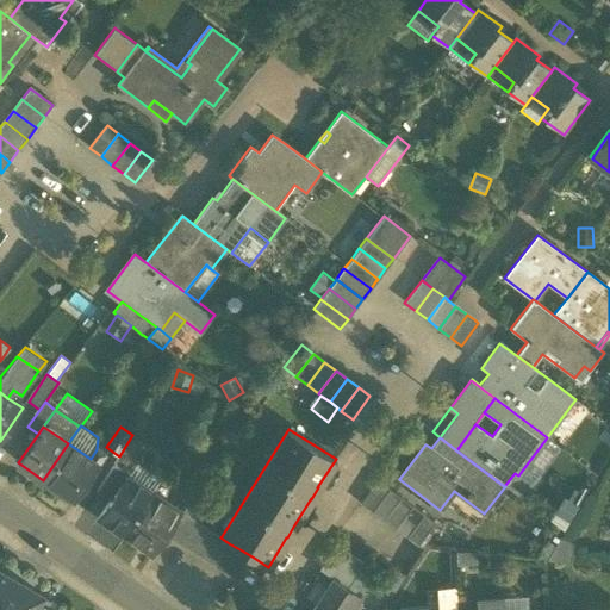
[(547,437),(518,475),(531,486),(560,448),(547,437)]
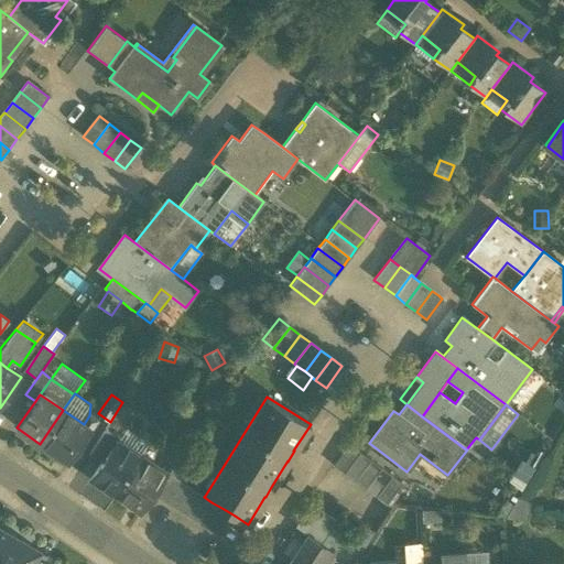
[(84,424),(63,410),(40,444),(43,451),(51,456),(57,456),(69,464),(98,421),(89,415),(84,424)]
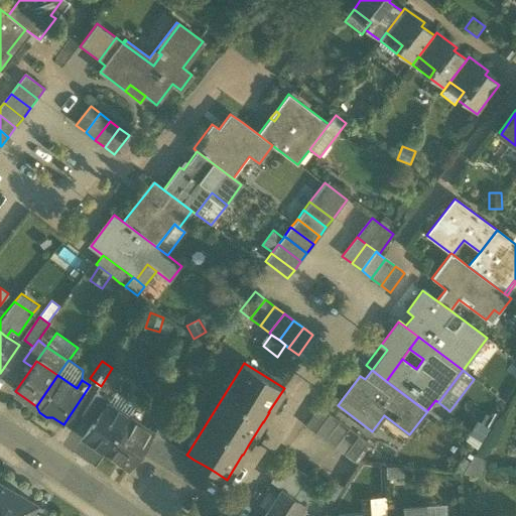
[(108,403),(128,416),(136,403),(117,390),(110,400),(108,403)]
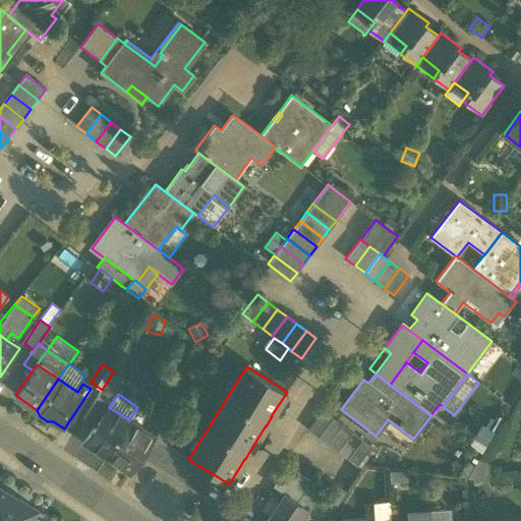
[(87,413),(100,421),(109,407),(111,404),(97,396),(87,413)]
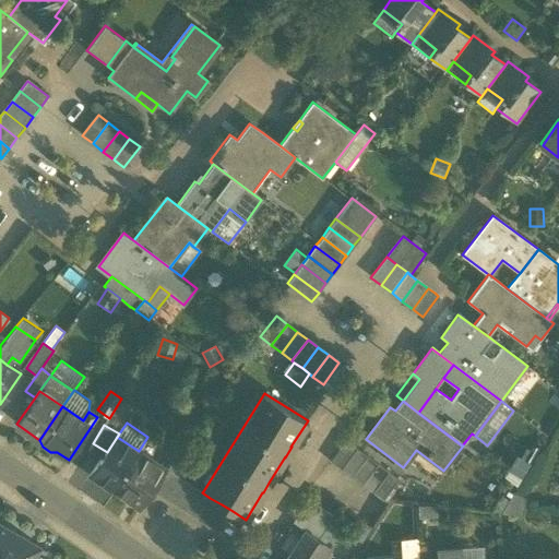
[(92,476),(115,491),(141,452),(139,451),(117,437),(107,452),(92,476)]
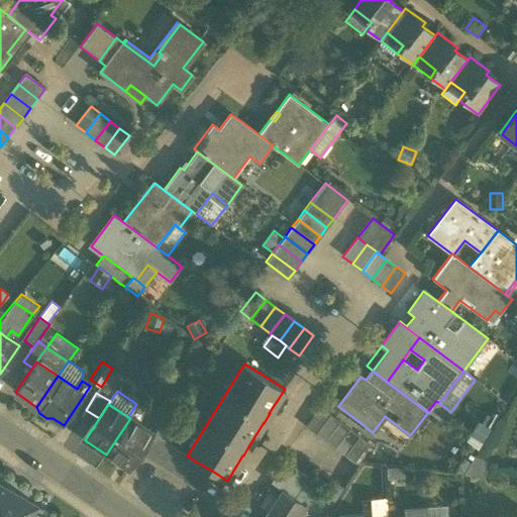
[(306,427),(315,434),(330,415),(320,408),(306,427)]
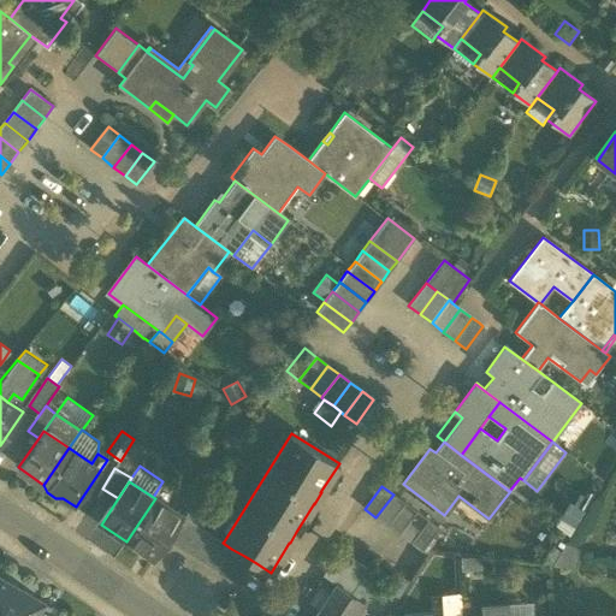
[(375,517),(388,526),(404,503),(394,495),(375,517)]
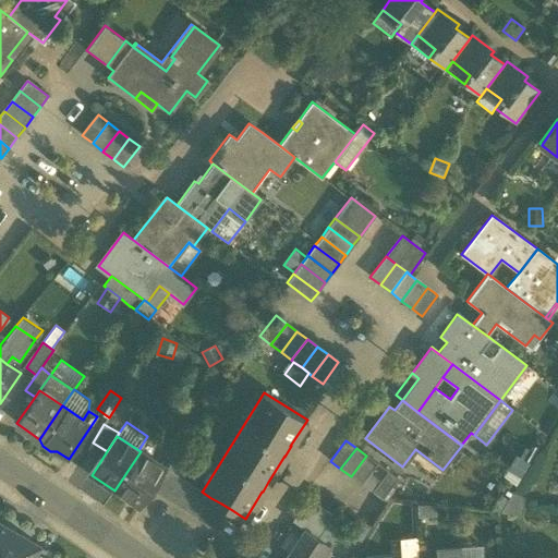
[(167,470),(141,451),(114,490),(142,508),(154,489),(167,470)]
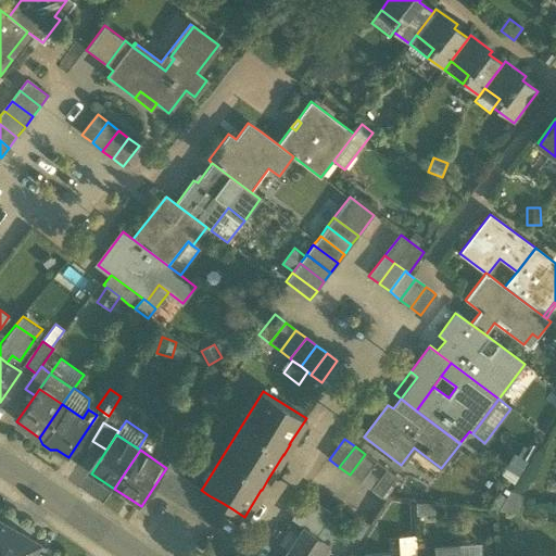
[(513,453),(500,475),(514,483),(528,462),(513,453)]
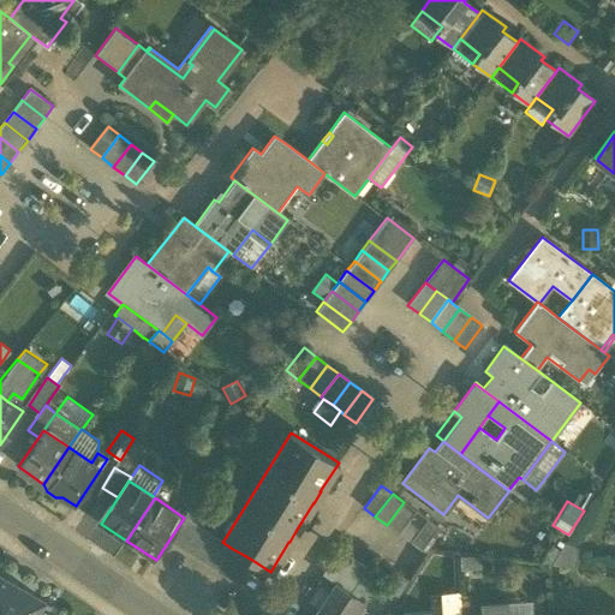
[(387,525),(399,533),(416,511),(404,502),(387,525)]
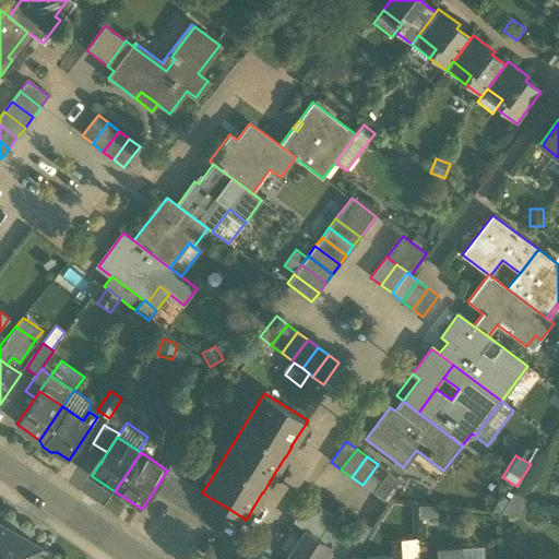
[(388,472),(378,464),(363,485),(372,492),(388,472)]
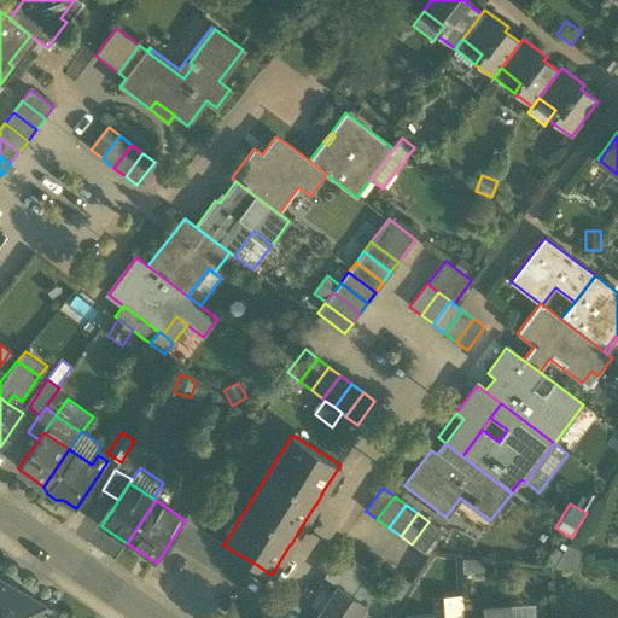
[(170,542),(181,549),(196,526),(185,520),(170,542)]
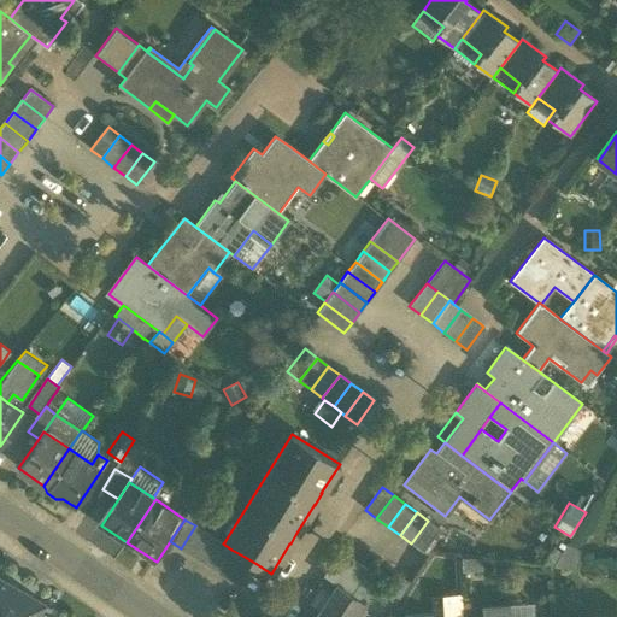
[(425,554),(428,556),(432,550),(444,532),(428,521),(411,544),(425,554)]
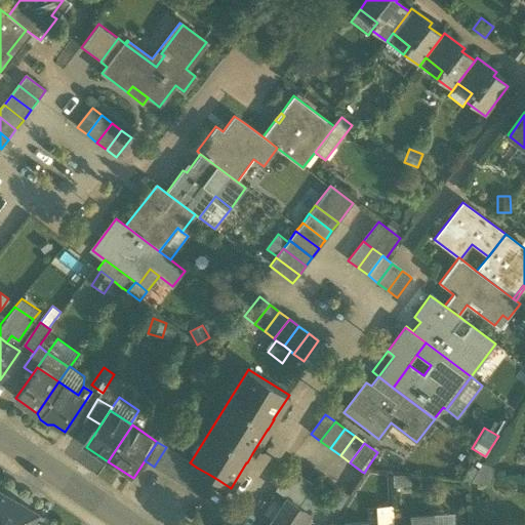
[(154,467),(164,474),(176,453),(166,447),(154,467)]
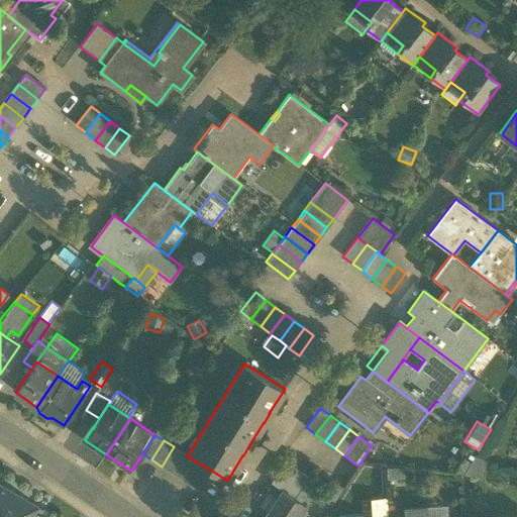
[(162,467),(173,473),(185,452),(174,446),(162,467)]
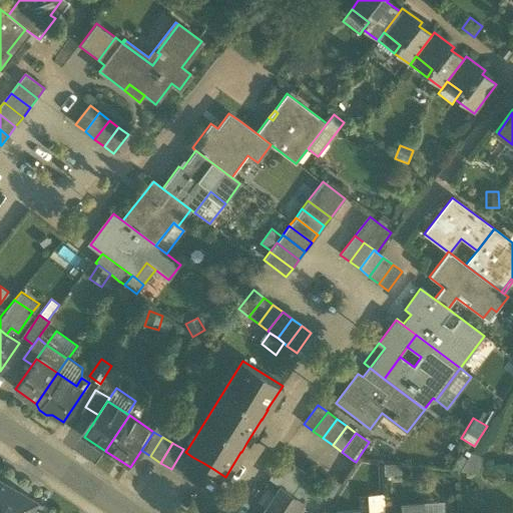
[(171,469),(181,475),(192,457),(185,452),(186,451),(183,449),(171,469)]
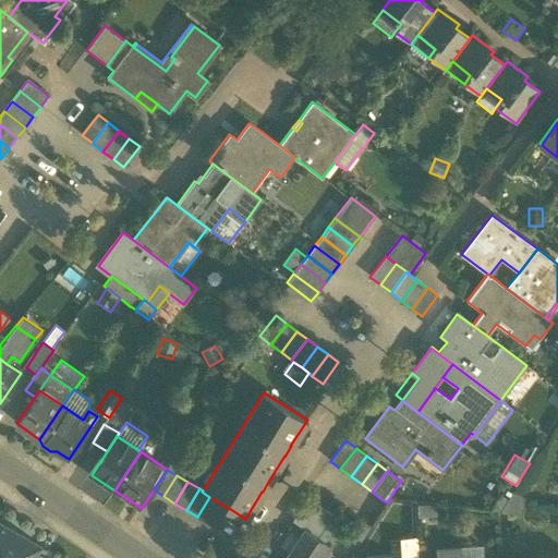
[(500,512),(522,514),(526,499),(512,493),(500,512)]
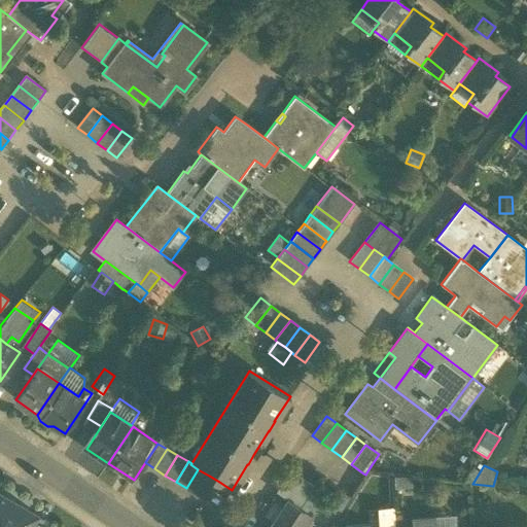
[(186,488),(197,495),(209,476),(198,469),(186,488)]
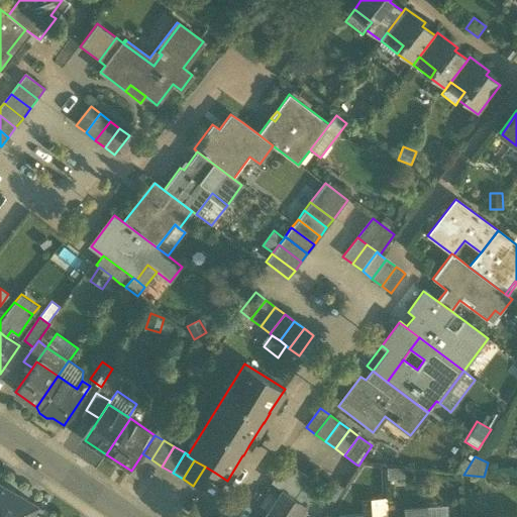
[(283,491),(295,498),(298,494),(305,482),(307,478),(284,461),(270,482),(283,491)]
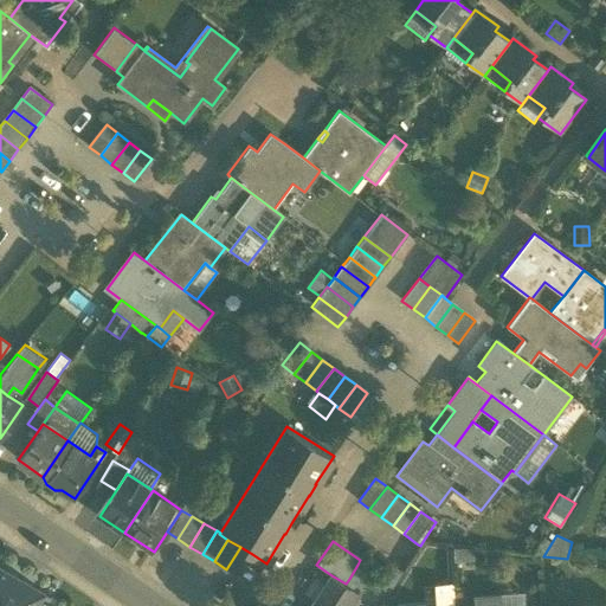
[(252,554),(240,547),(226,569),(239,578),(252,554)]
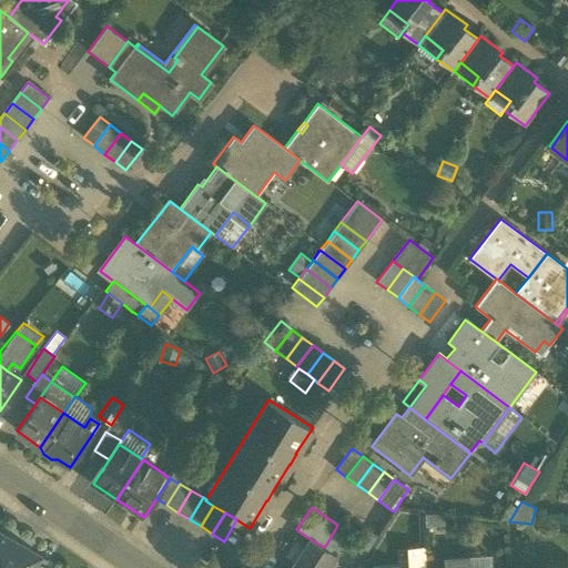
[(378,536),(365,527),(353,546),(366,555),(378,536)]
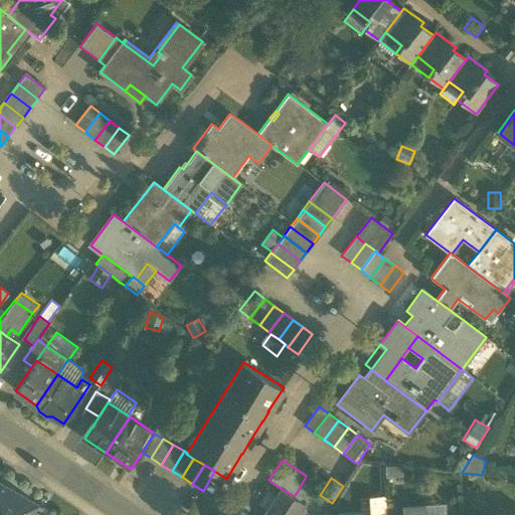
[(297,499),(305,504),(316,488),(304,480),(297,492),(300,494),(297,499)]
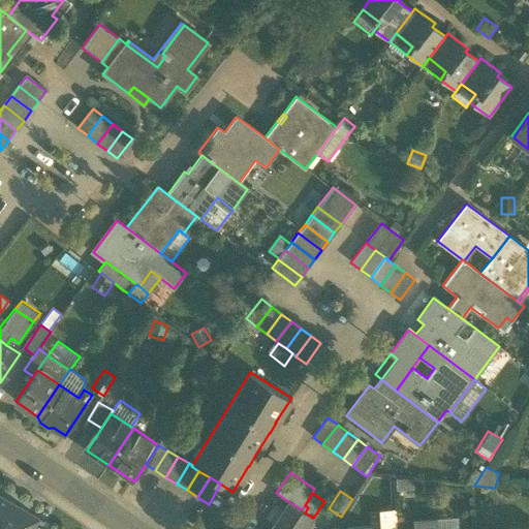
[(0,528),(28,528),(36,516),(0,494),(0,528)]
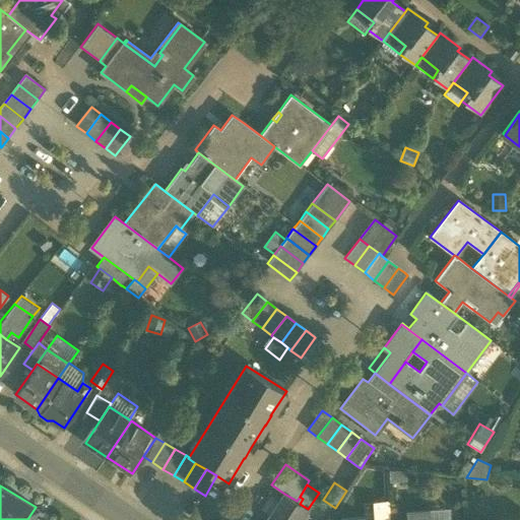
[(284,494),(266,519),(282,519),(297,501),(284,494)]
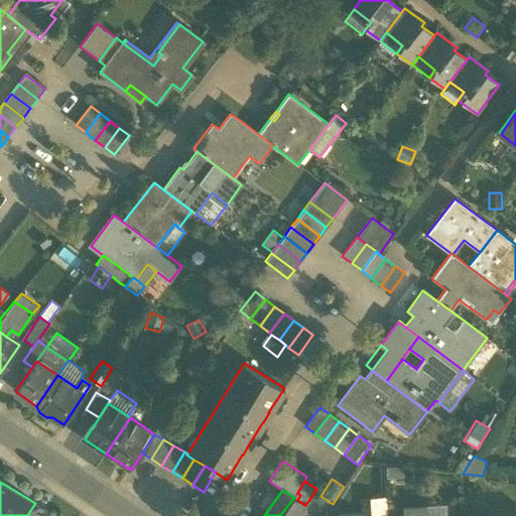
[(294,497),(280,515),(297,515),(305,505),(297,500),(294,497)]
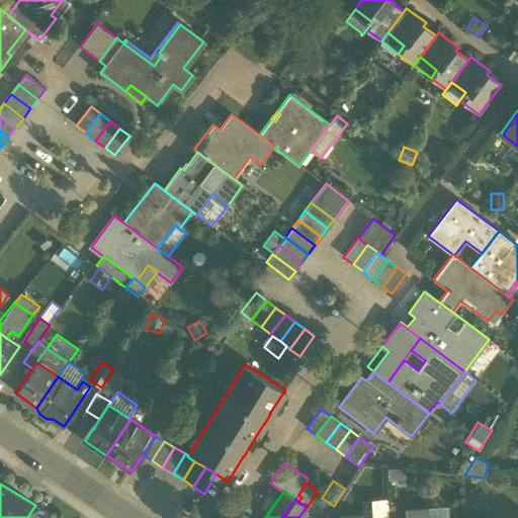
[(377,517),(386,517),(385,502),(376,502),(377,517)]
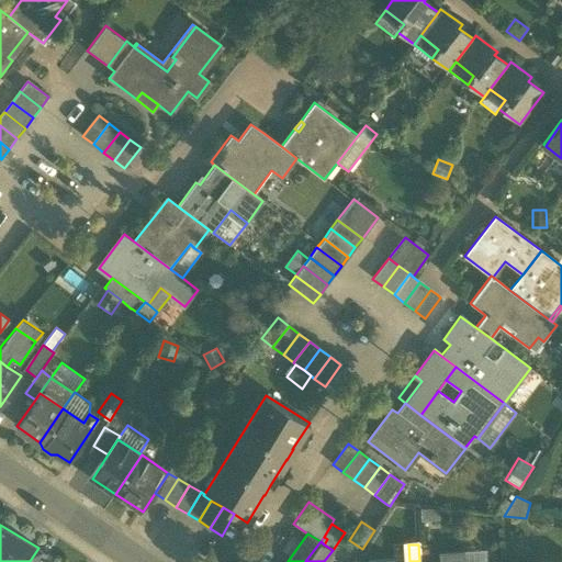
[(422,549),(422,561),(439,561),(439,552),(441,551),(441,548),(422,549)]
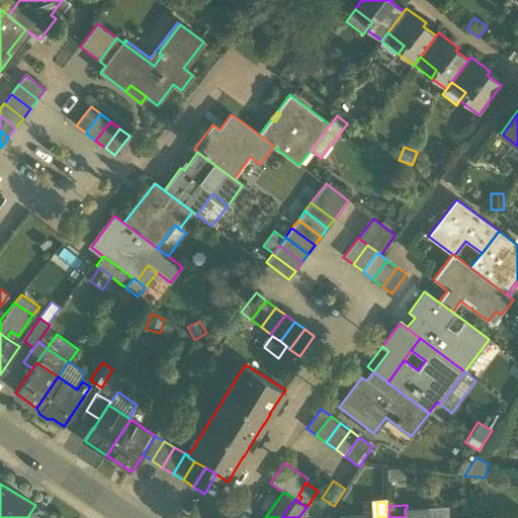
[(447,517),(447,506),(426,507),(426,517),(447,517)]
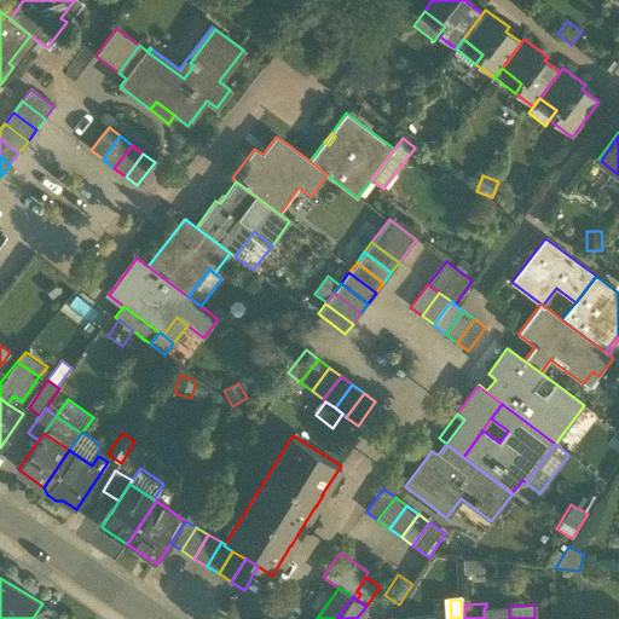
[(484,618),(509,618),(509,606),(486,607),(484,608),(484,618)]
